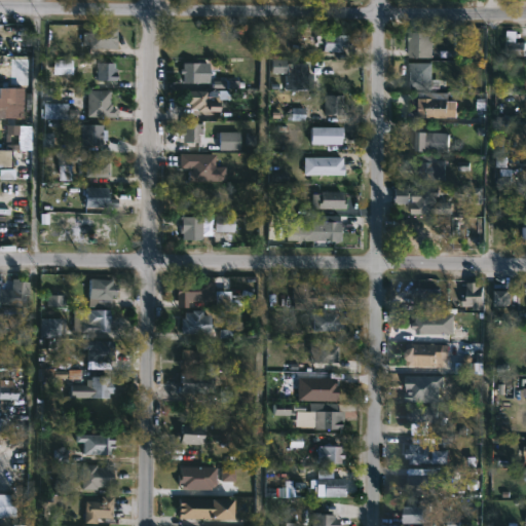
[(113,47),(82,47),(82,32),(95,32),(95,28),(113,28),(113,47)]
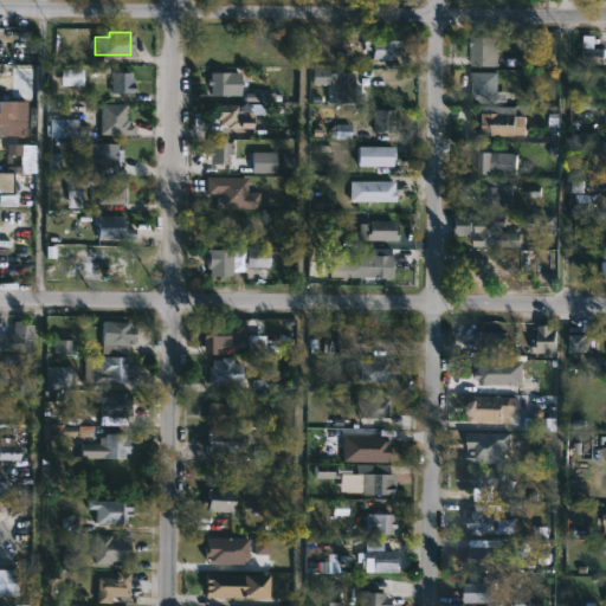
[(500,66),(471,65),(471,37),(500,37),(500,66)]
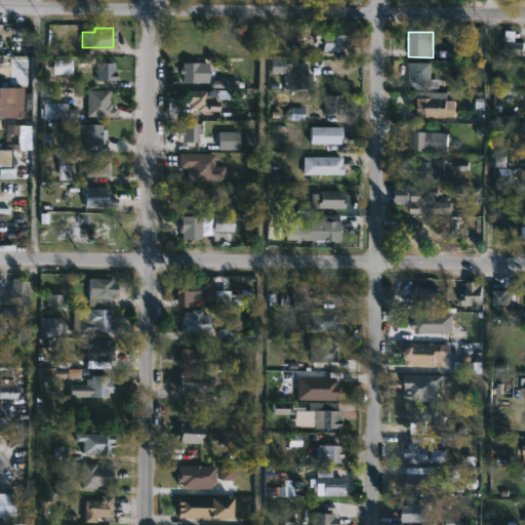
[(341,46),(341,51),(331,51),(331,47),(330,50),(322,50),(322,35),(348,35),(348,46),(341,46)]
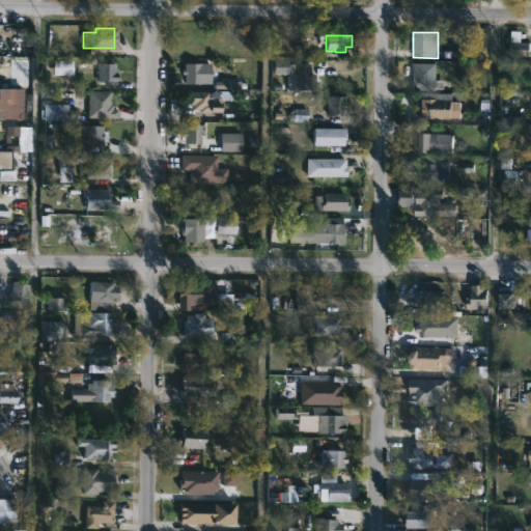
[(530,43),(511,43),(511,59),(530,59),(530,43)]
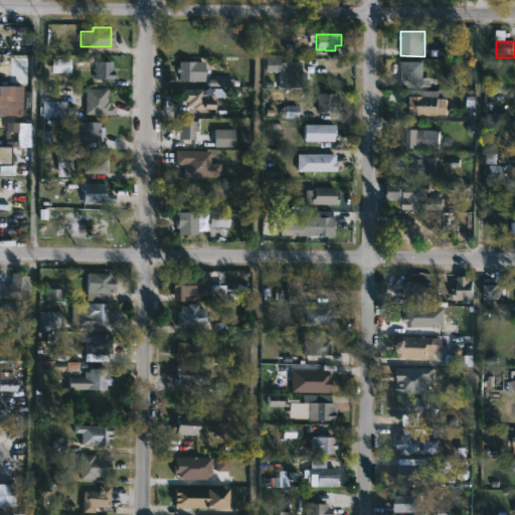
[(197,60),(197,62),(203,62),(203,79),(197,79),(197,82),(180,82),(180,80),(178,80),(177,66),(179,66),(179,61),(197,60)]
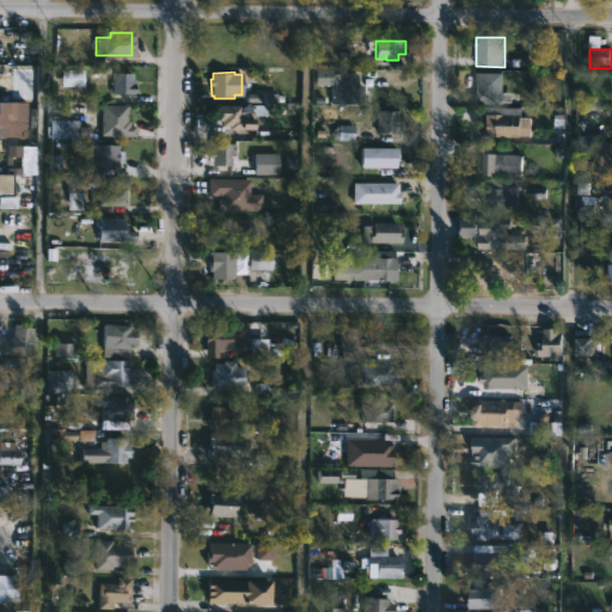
[(356,84),(356,86),(363,86),(365,104),(332,104),(334,72),(356,72),(356,84)]
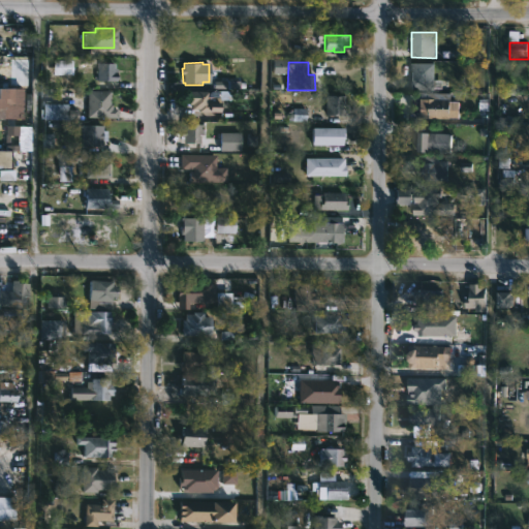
[(116,63),(97,63),(97,83),(116,83),(116,63)]
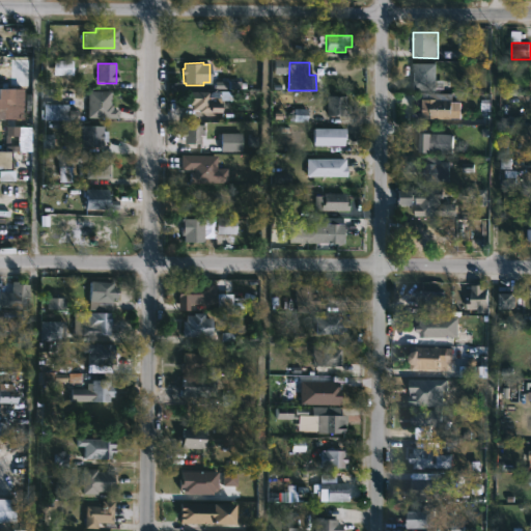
[(437,63),(437,80),(445,80),(444,92),(437,92),(437,90),(412,90),(413,63),(437,63)]
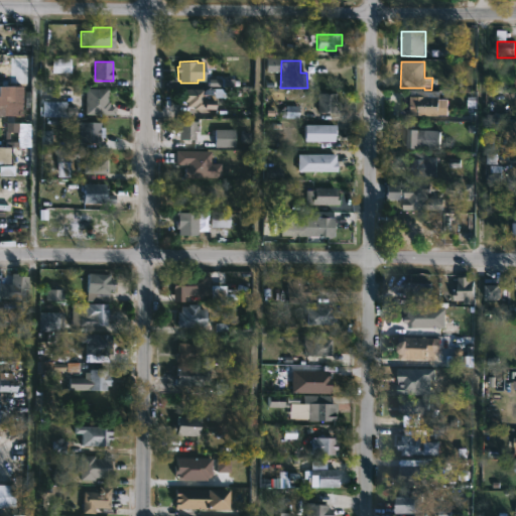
[(107,89),(107,102),(109,102),(109,106),(114,106),(114,115),(85,114),(85,89),(107,89)]
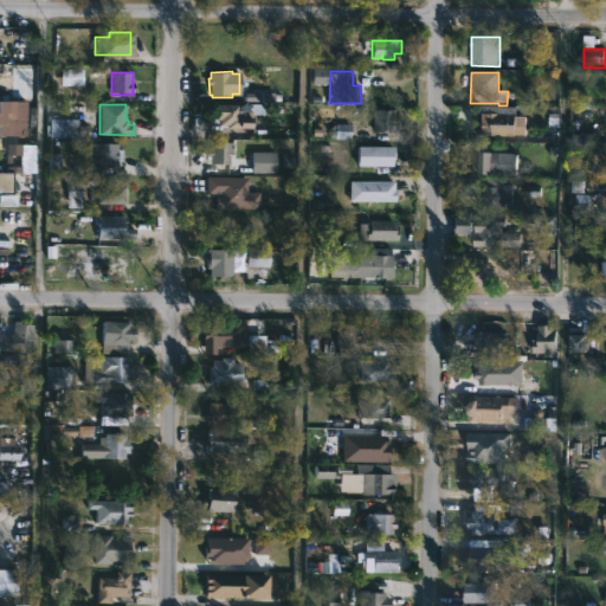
[(238,107),(238,117),(253,117),(252,128),(227,128),(227,126),(210,124),(210,104),(238,104),(238,107)]
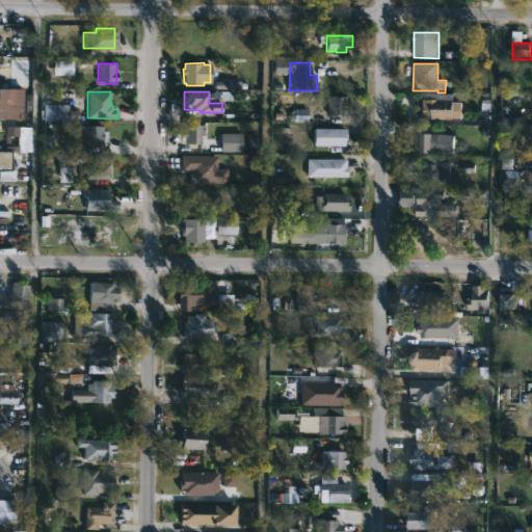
[(454,94),(453,102),(461,102),(461,120),(432,120),(432,121),(423,120),(423,99),(428,100),(428,94),(454,94)]
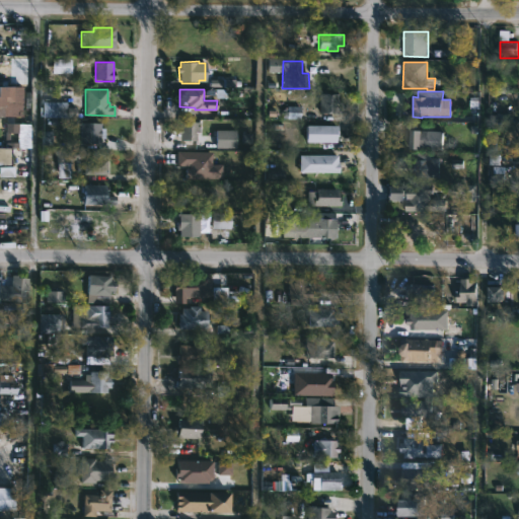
[(338,114),(318,114),(319,93),(338,93),(338,114)]
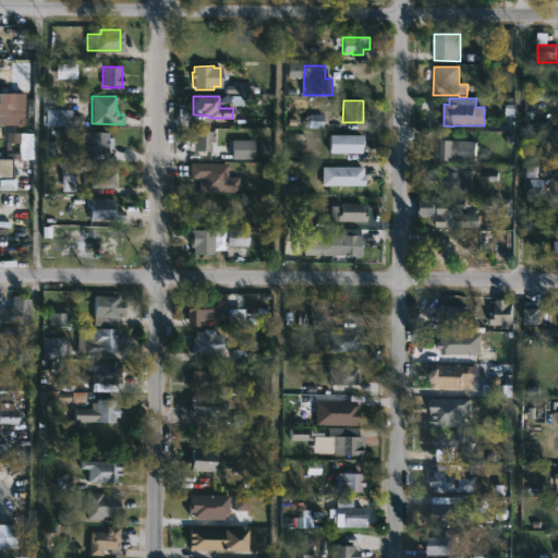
[(215,132),(214,143),(210,143),(210,152),(194,152),(193,131),(215,132)]
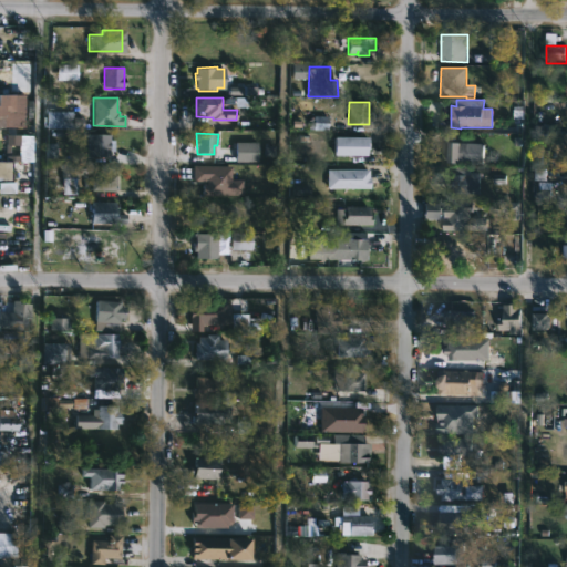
[(110,134),(110,140),(115,141),(115,152),(110,151),(110,157),(86,156),(85,151),(81,151),(81,135),(110,134)]
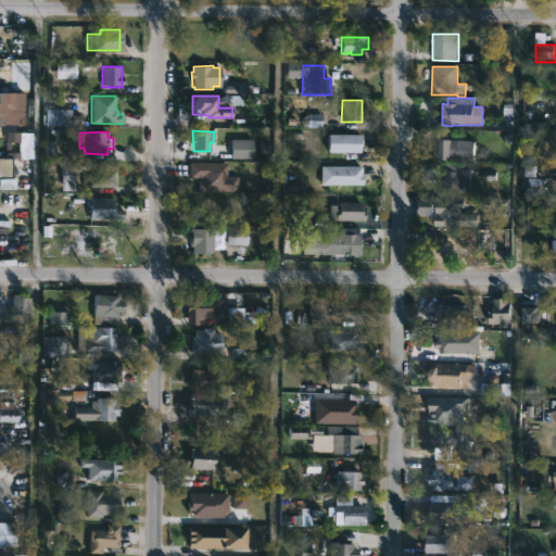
[(330,152),(328,152),(328,135),(362,135),(362,152),(330,152)]
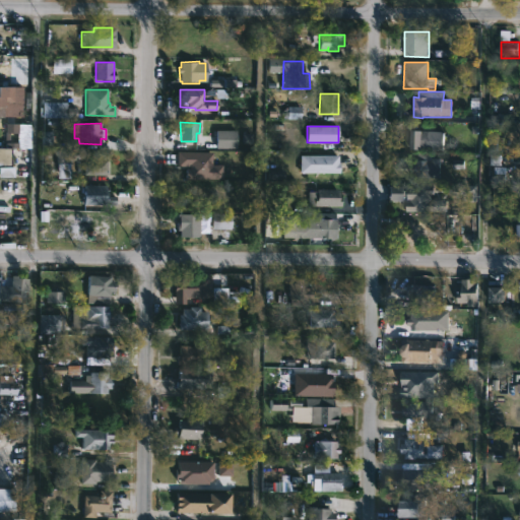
[(416,130),(433,131),(432,149),(416,149),(416,137),(412,136),(412,130),(416,130)]
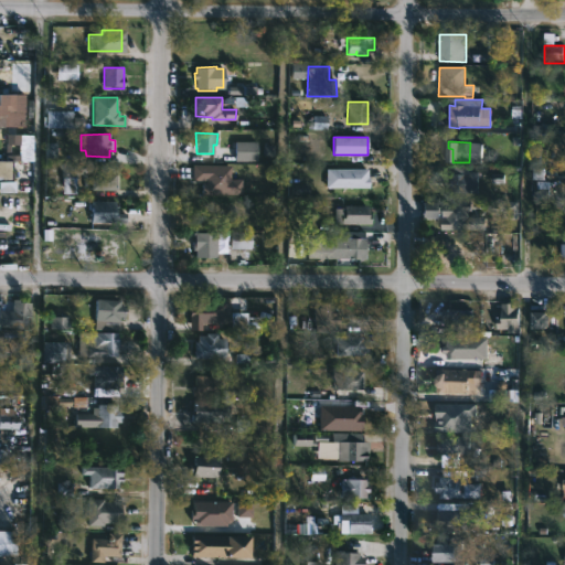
[(0,181),(0,161),(12,161),(11,181),(0,181)]
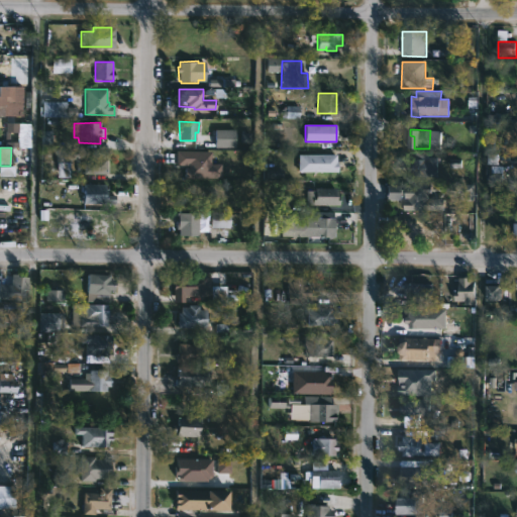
[(70,148),(70,150),(102,151),(102,159),(106,159),(106,174),(84,174),(84,157),(81,157),(80,169),(71,169),(72,162),(70,162),(69,177),(56,177),(56,148),(70,148)]
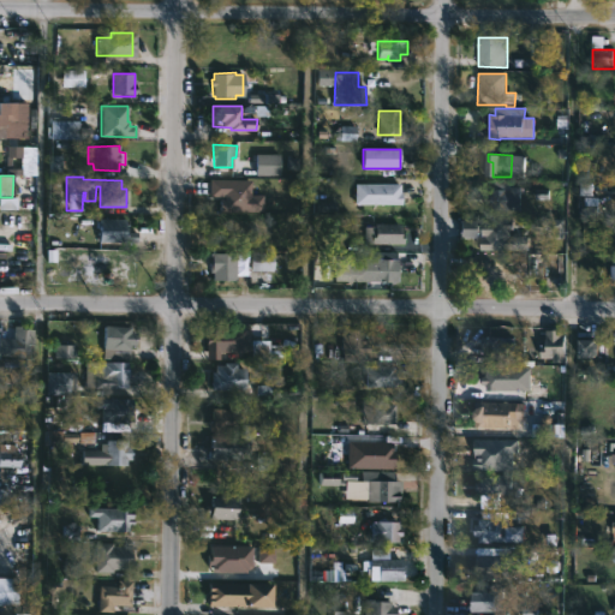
[(400,184),(401,204),(366,203),(366,196),(356,196),(356,185),(400,184)]
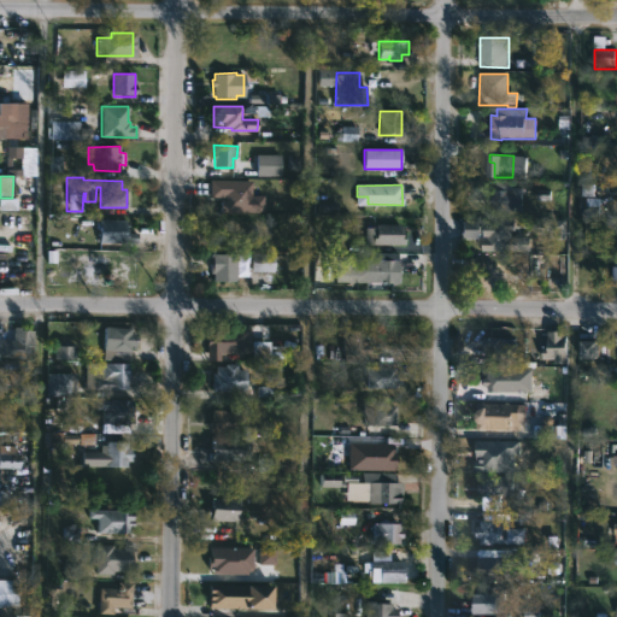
[(516,205),(516,209),(518,209),(518,211),(493,211),(494,191),(516,191),(516,188),(522,188),(522,205),(516,205)]
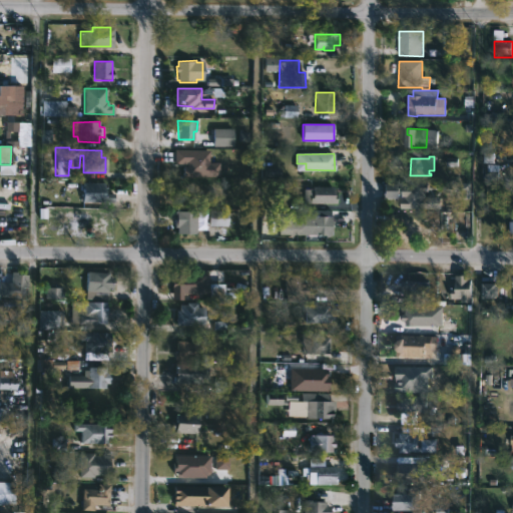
[(103,188),(103,193),(114,193),(114,202),(81,202),(82,182),(103,182),(103,188)]
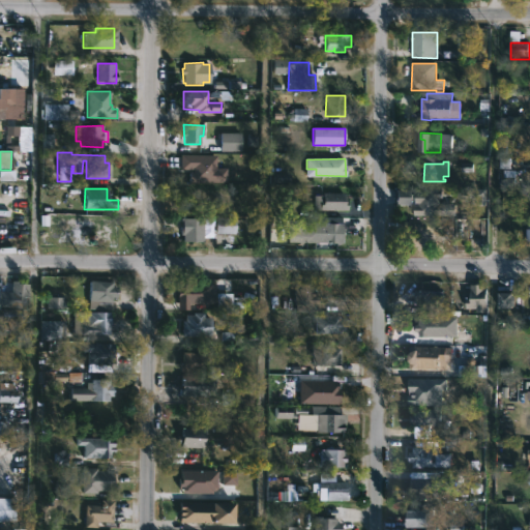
[(440,198),(440,203),(447,203),(446,215),(416,215),(417,205),(398,204),(399,189),(446,189),(446,198),(440,198)]
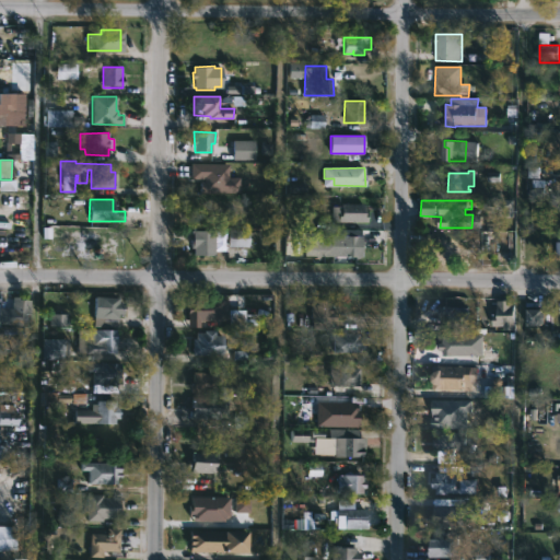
[(364,207),(365,217),(369,217),(369,222),(331,222),(331,207),(339,207),(340,213),(341,213),(341,205),(364,203),(364,207)]
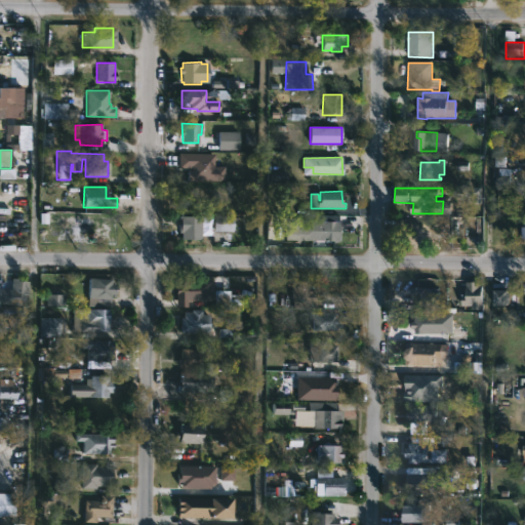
[(202,216),(201,240),(182,239),(182,233),(178,233),(179,216),(202,216)]
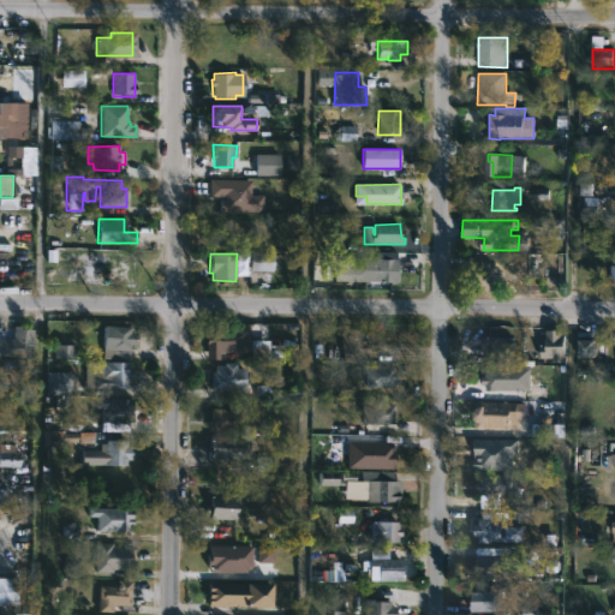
[(250,273),(273,273),(273,255),(251,255),(250,273)]
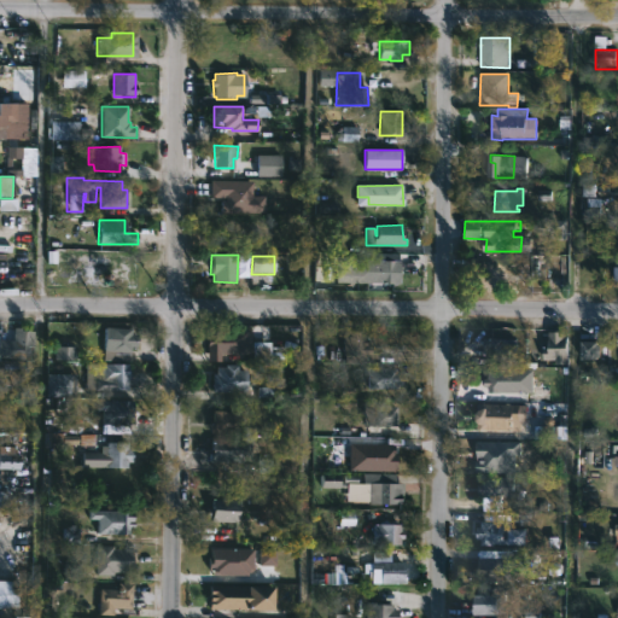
[(353,256),(353,260),(398,260),(398,285),(353,283),(353,286),(348,286),(348,283),(336,283),(337,266),(338,266),(339,256),(353,256)]
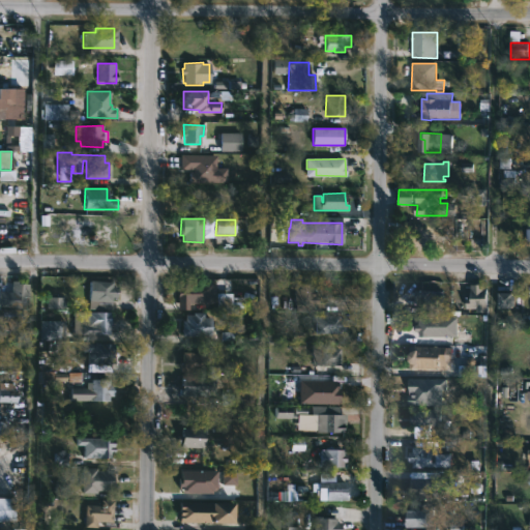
[(20,281),(20,283),(28,283),(28,303),(24,303),(23,307),(10,307),(11,285),(12,285),(12,281),(20,281)]
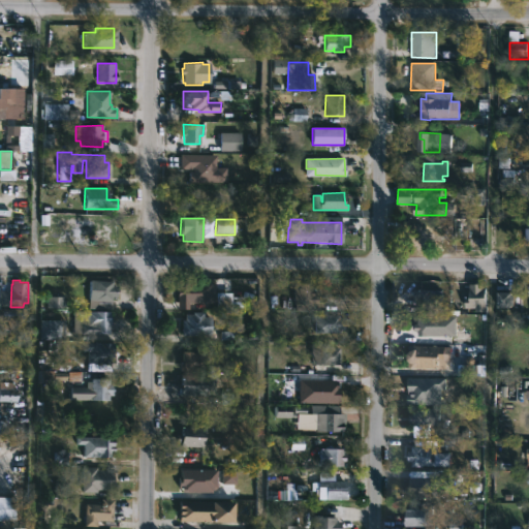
[(117,286),(116,298),(112,297),(111,309),(90,308),(89,306),(88,308),(89,280),(112,281),(112,286),(117,286)]
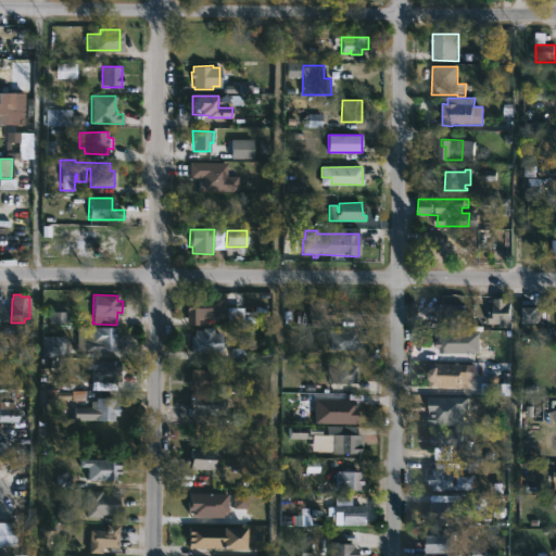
[(198,326),(185,325),(185,298),(218,299),(218,319),(198,319),(198,326)]
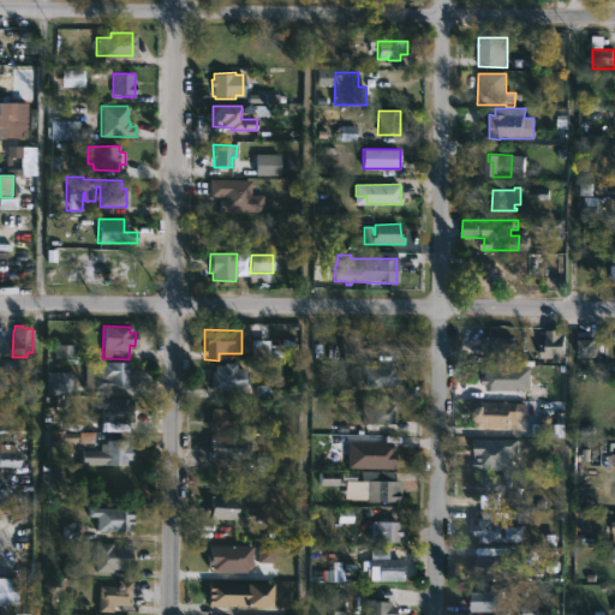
[(362,329),(362,339),(365,339),(365,344),(370,344),(370,362),(342,362),(341,329),(362,329)]
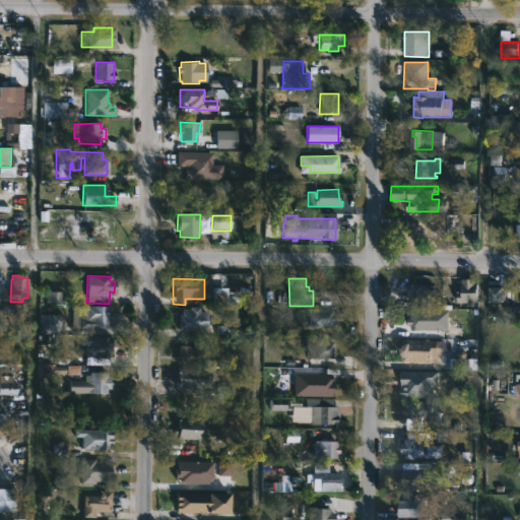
[(473,280),(473,283),(478,283),(478,303),(459,303),(459,291),(463,291),(463,283),(468,283),(468,280),(473,280)]
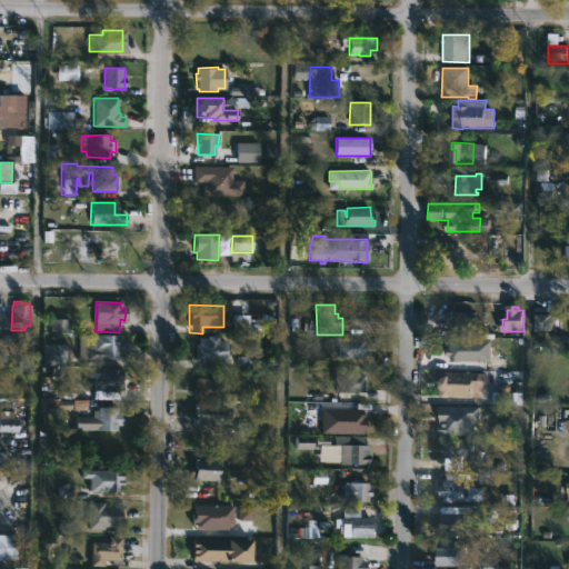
[(455,310),(480,312),(478,335),(452,331),(453,322),(447,321),(449,311),(455,312),(455,310)]
